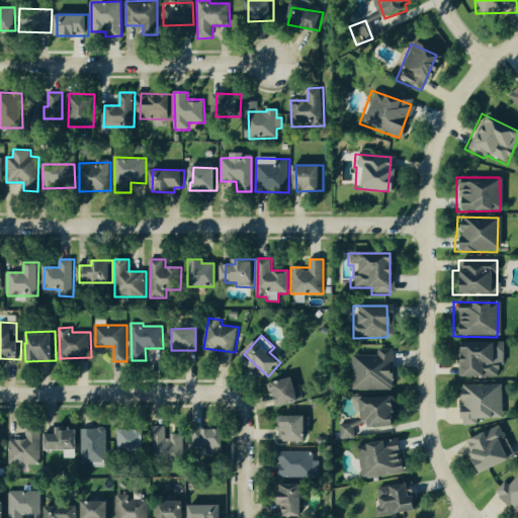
[(453,376),(498,377),(499,343),(454,342),(453,376)]
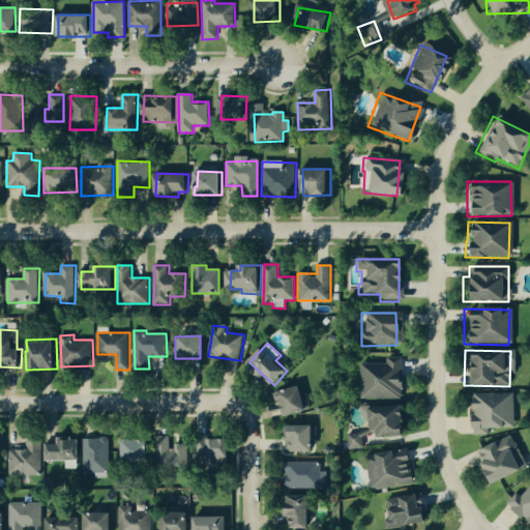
[(398,399),(396,358),(382,359),(382,364),(356,365),(357,400),(398,399)]
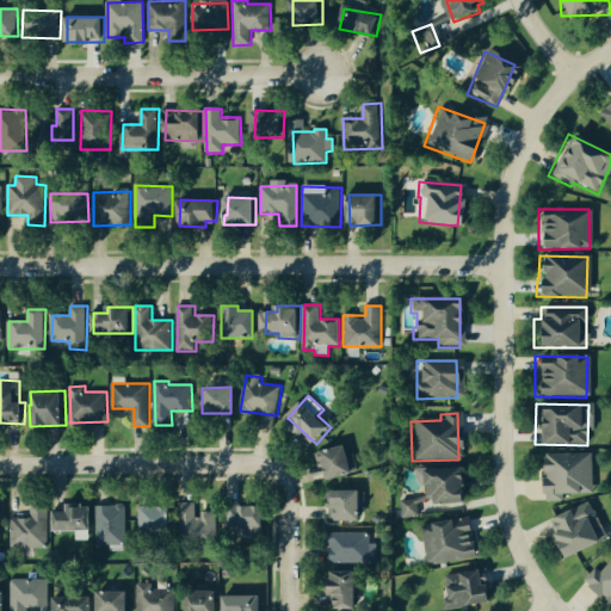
[(356,474),(349,445),(321,452),(328,481),(356,474)]
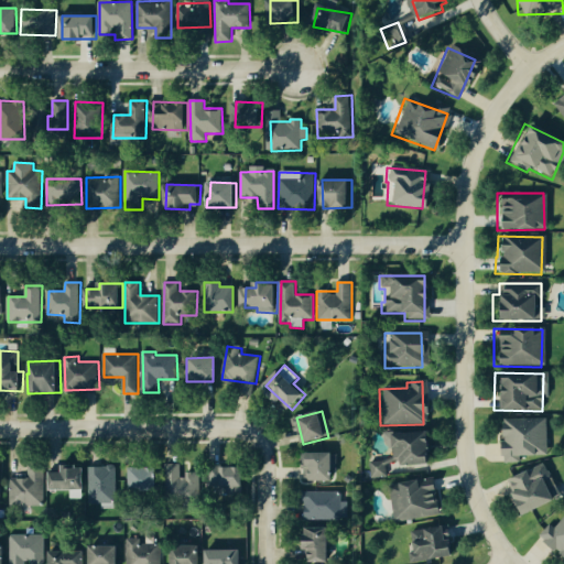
[(542,419),(497,420),(498,464),(517,464),(517,456),(543,456),(542,419)]
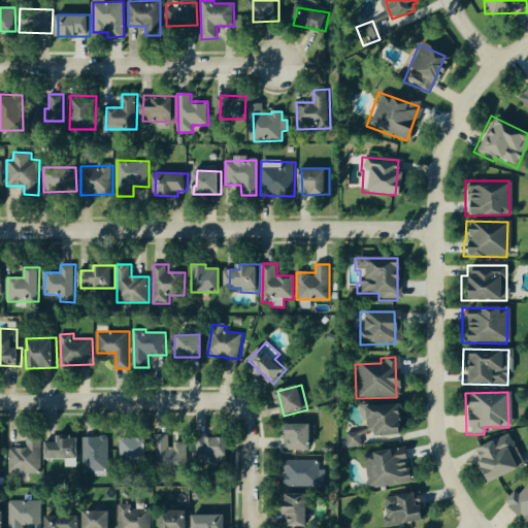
[(360,406),(361,430),(343,431),(344,449),(360,448),(359,437),(397,435),(395,404),(360,406)]
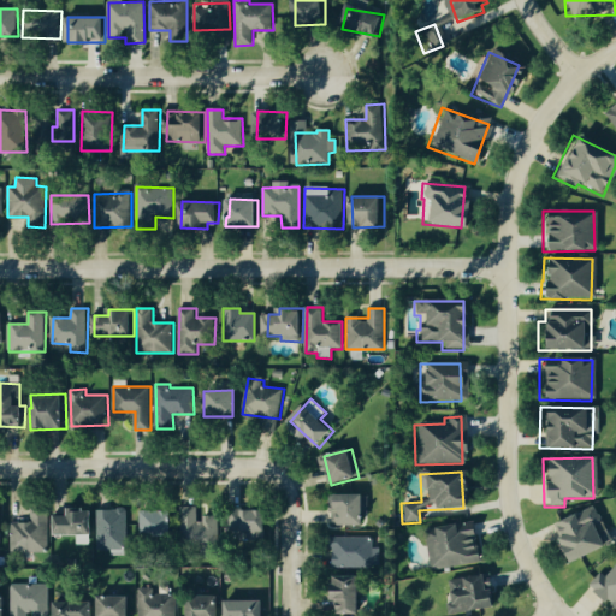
[(366,526),(367,496),(332,495),(332,525),(366,526)]
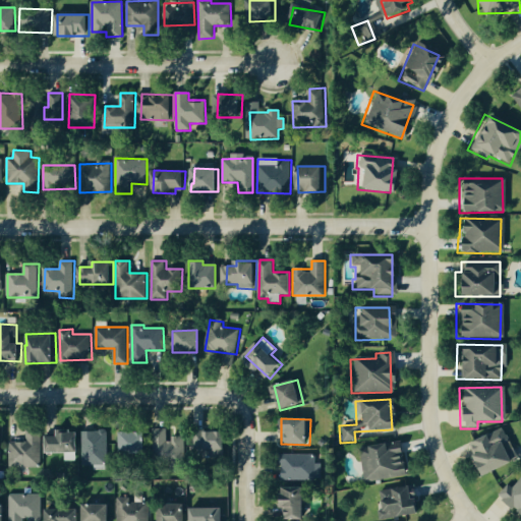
[(185,438),(168,439),(167,429),(156,429),(157,462),(185,461),(185,438)]
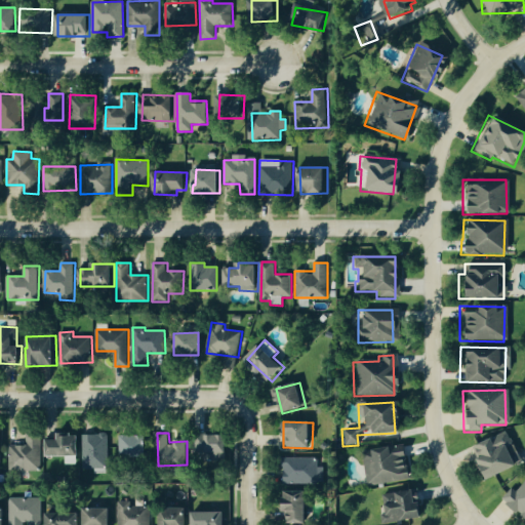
[(477,478),(518,465),(508,433),(467,445),(477,478)]
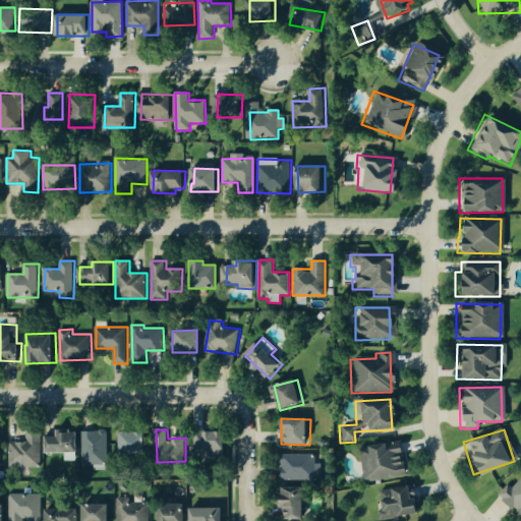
[(10,468),(42,467),(41,430),(27,430),(27,442),(9,443),(10,468)]
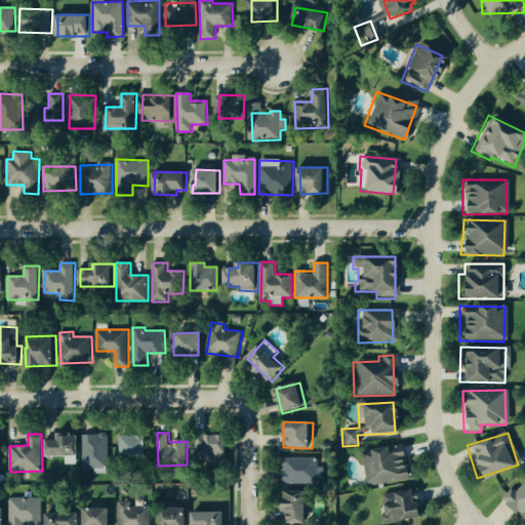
[(44,440),(55,440),(55,434),(69,434),(69,436),(76,436),(76,456),(44,456),(44,440)]
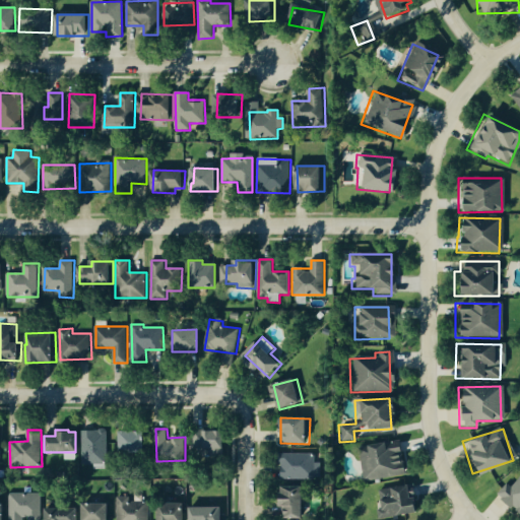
[(107,430),(82,430),(82,463),(107,464),(107,430)]
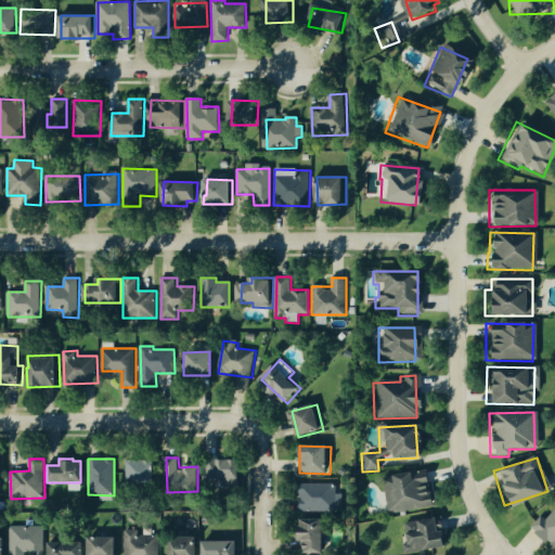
[(130,460),(129,482),(158,485),(159,461),(130,460)]
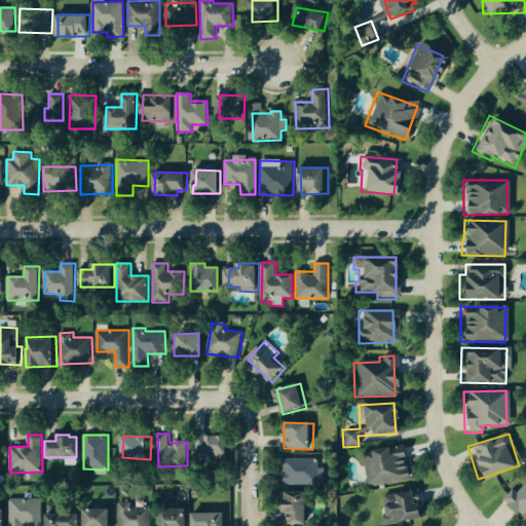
[(229,458),(228,436),(197,437),(197,459),(229,458)]
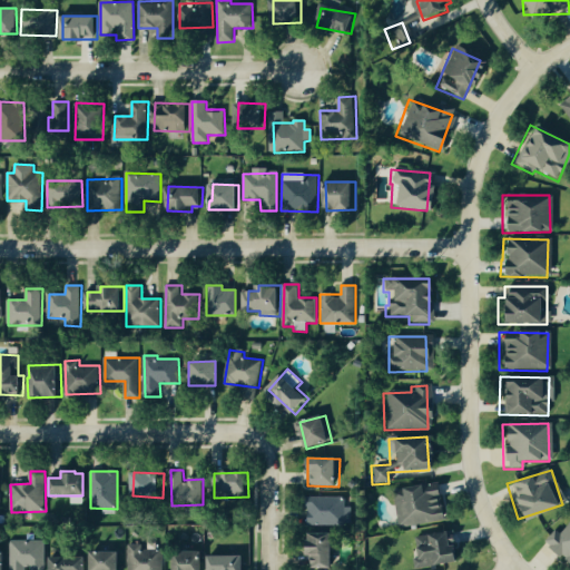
[(440,520),(433,483),(387,492),(395,529),(440,520)]
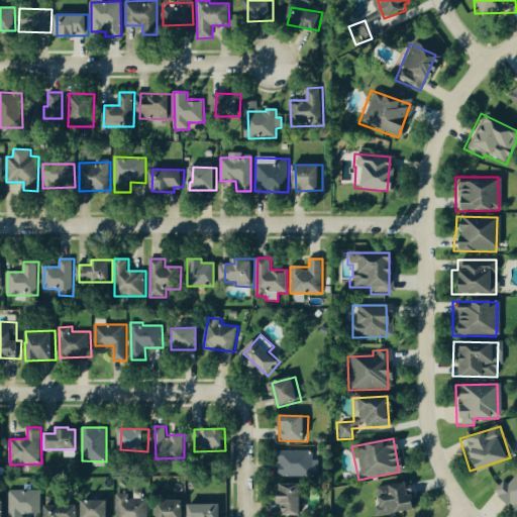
[(319,460),(314,460),(314,450),(281,451),(282,477),(319,477),(319,460)]
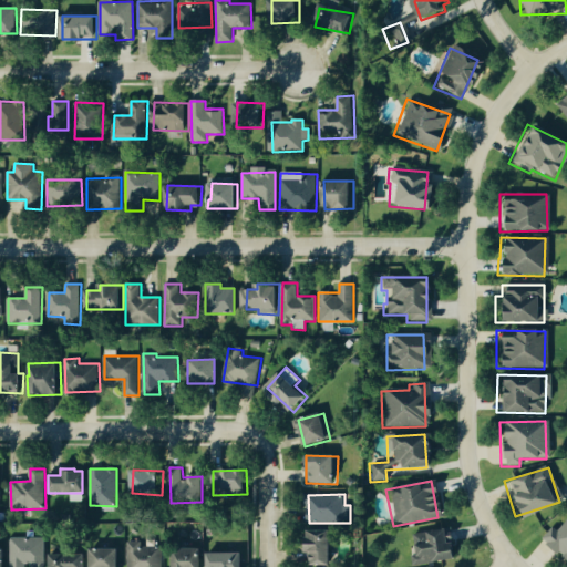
[(556,555),(545,545),(546,543),(540,538),(552,526),(556,532),(566,518),(566,560),(562,556),(562,555),(558,552),(556,555)]
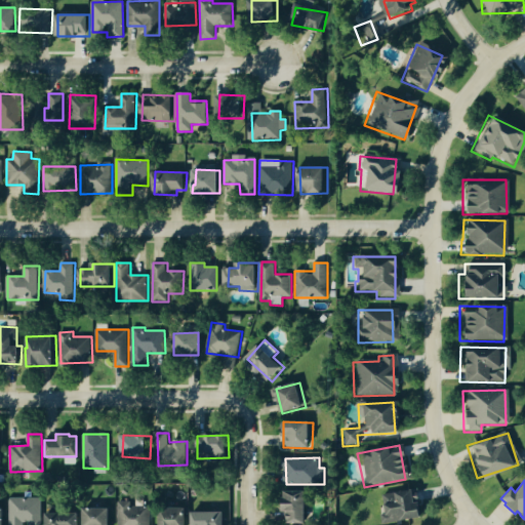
[(310,523),(309,491),(285,491),(285,515),(291,515),(291,523),(310,523)]
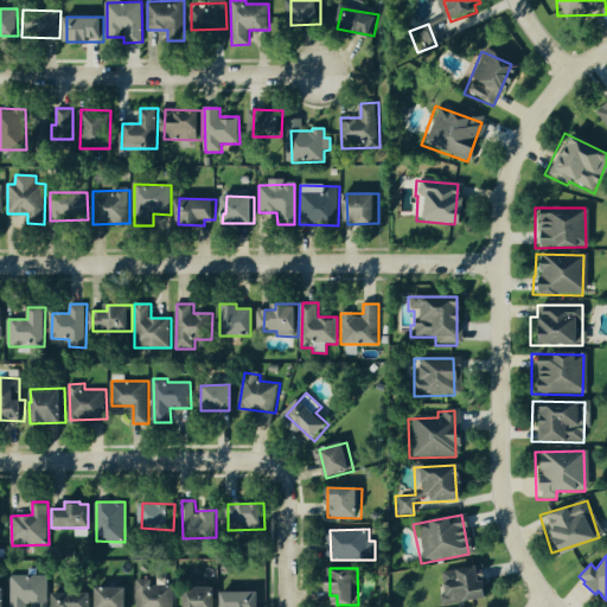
[(438,572),(439,604),(481,601),(480,582),(470,582),(470,569),(438,572)]
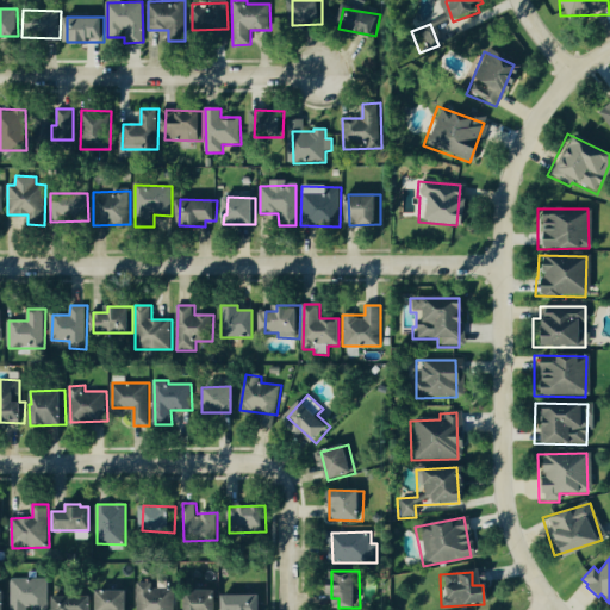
[(48,609),(49,579),(12,578),(11,609),(48,609)]
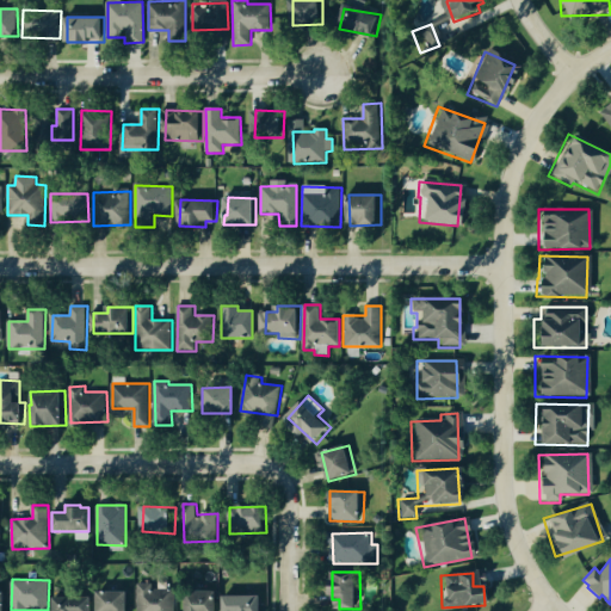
[(176,610),(176,590),(153,590),(153,584),(137,584),(137,610),(176,610)]
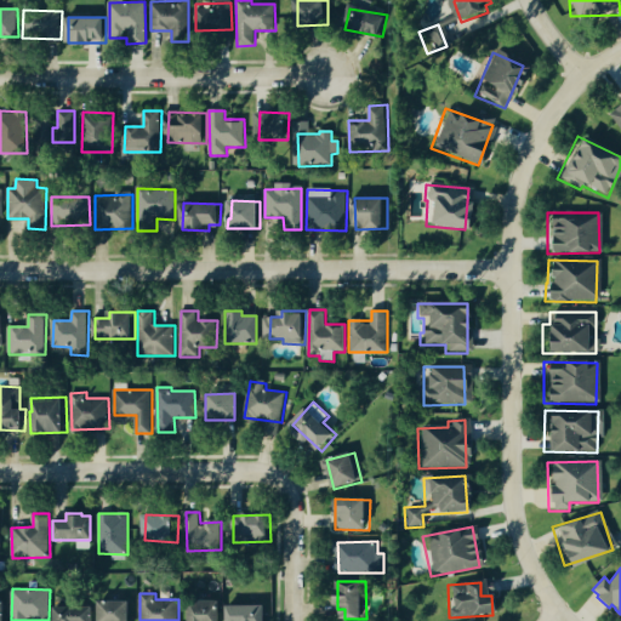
[(132,620),(134,602),(103,600),(102,620),(132,620)]
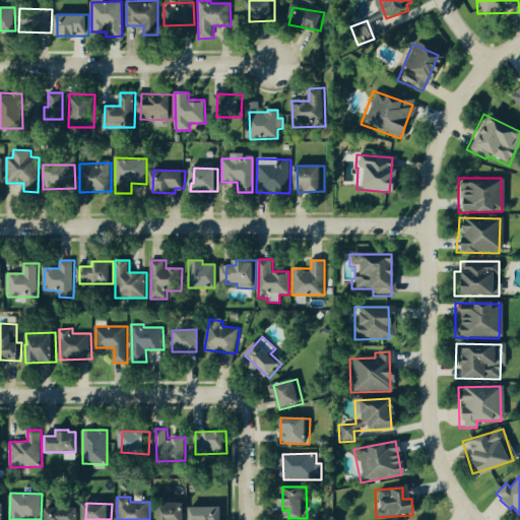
[(155,519),(155,503),(182,503),(182,519),(155,519)]
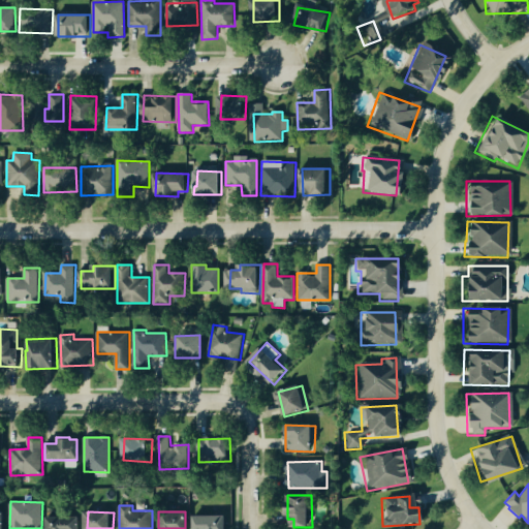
[(197,517),(197,528),(229,528),(229,516),(197,517)]
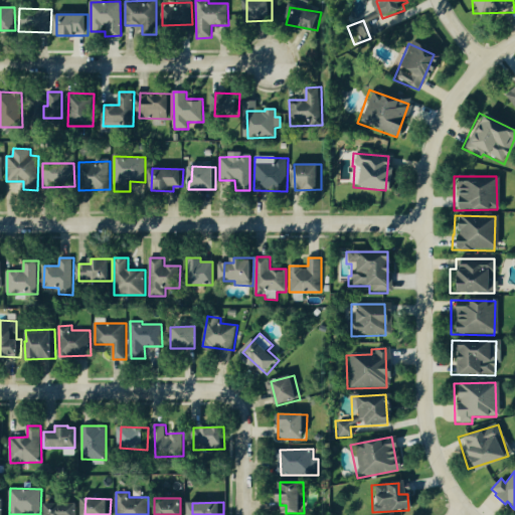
[(79,514),(79,503),(48,504),(47,514),(79,514)]
